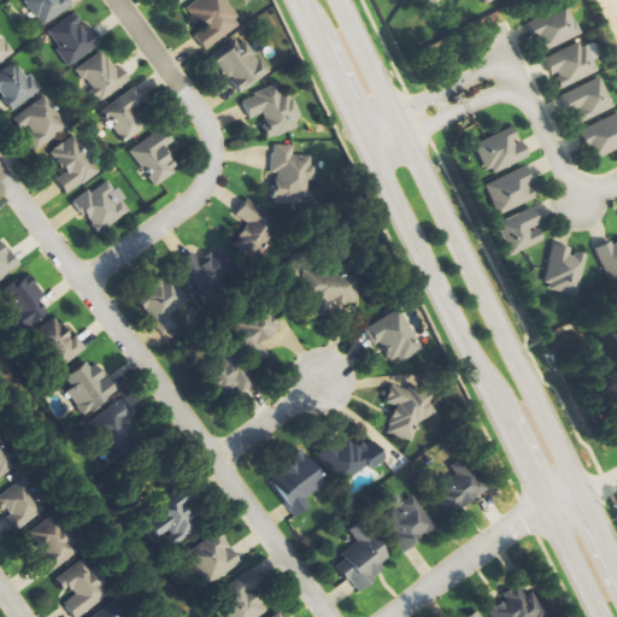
[(25,0),(41,27),(72,9),(68,0),(25,0)]
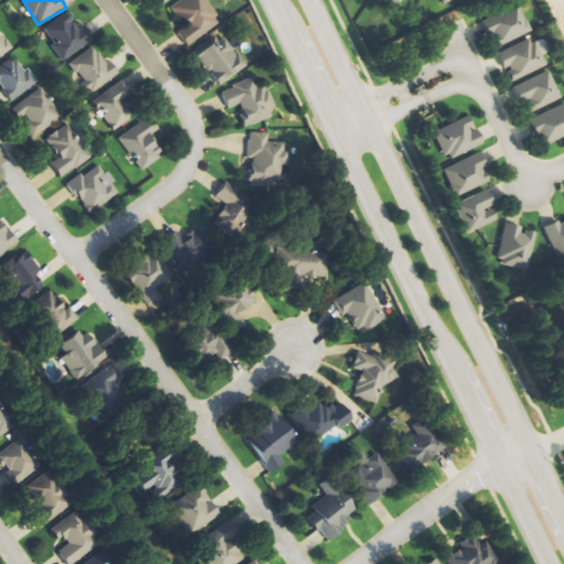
[(187,46),(221,23),(205,0),(182,0),(170,9),(182,26),(176,30),(187,46)]
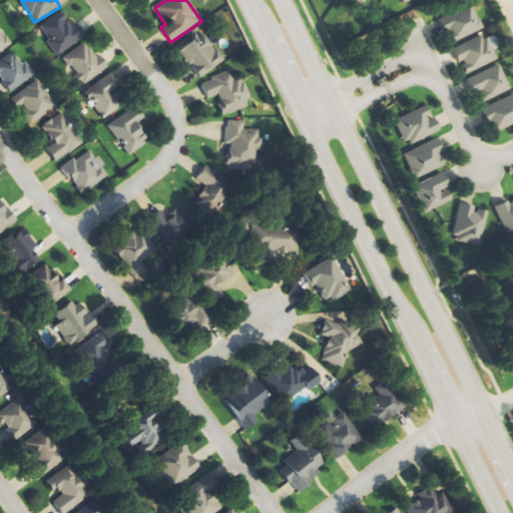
[(440,21),(451,45),(485,29),(473,5),(440,21)]
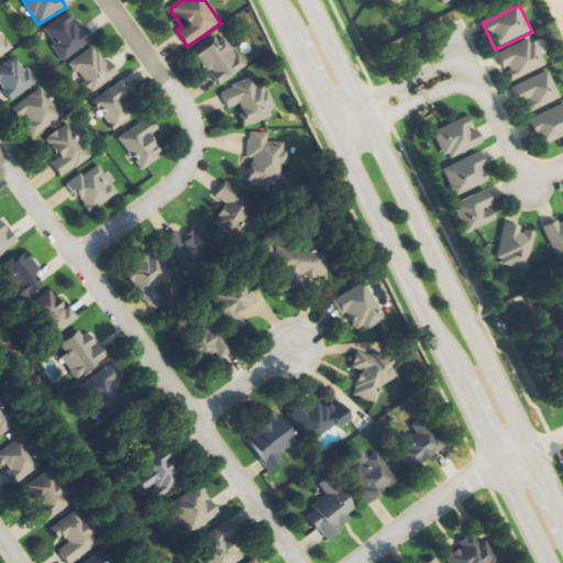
[(80,28),(69,12),(43,30),(64,61),(94,41),(84,25),(80,28)]
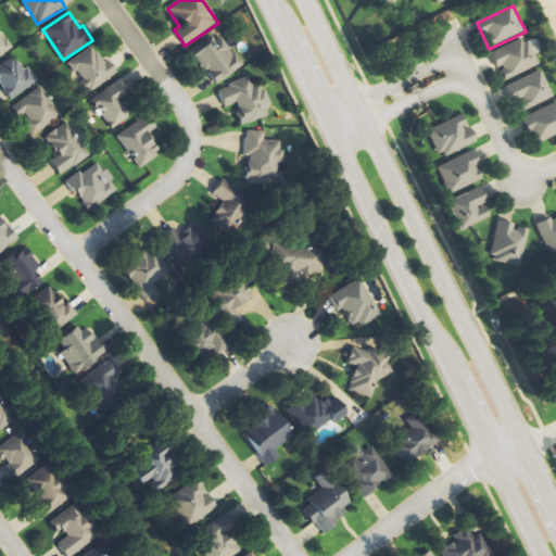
[(0,58),(13,49),(0,30),(0,58)]
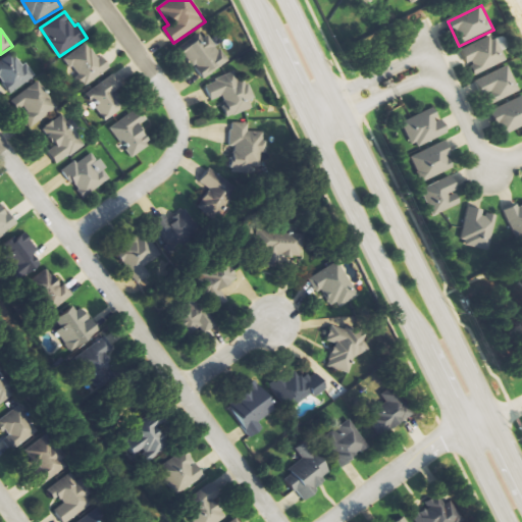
[(210,35),(203,40),(199,34),(179,47),(202,81),(228,62),(210,35)]
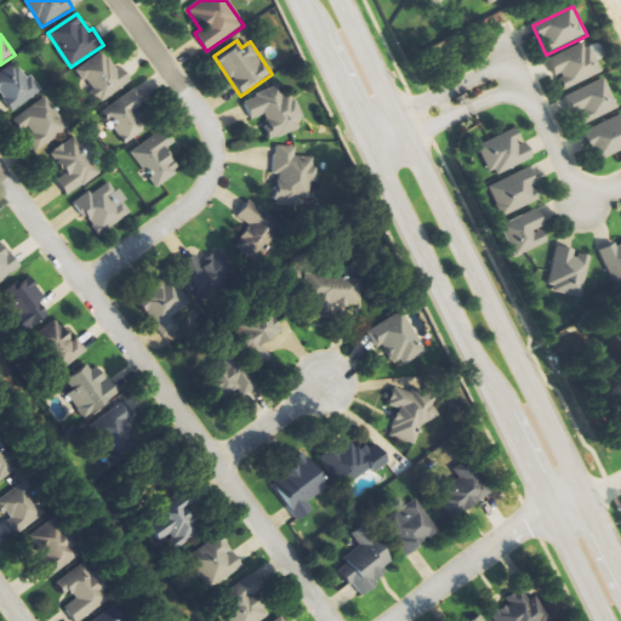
[(604,73),(588,41),(550,61),(564,92),(604,73)]
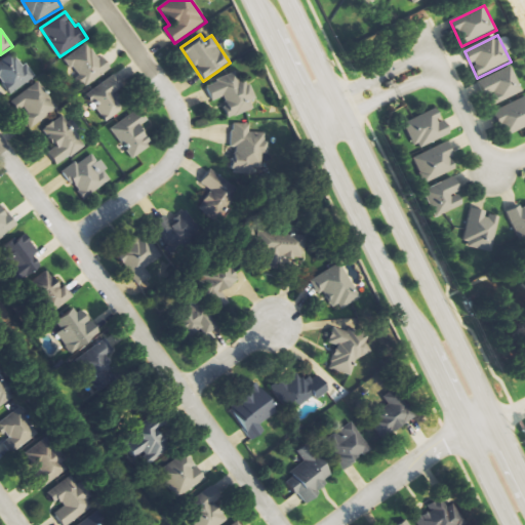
[(64,58),(83,88),(111,70),(102,54),(96,58),(87,43),(64,58)]
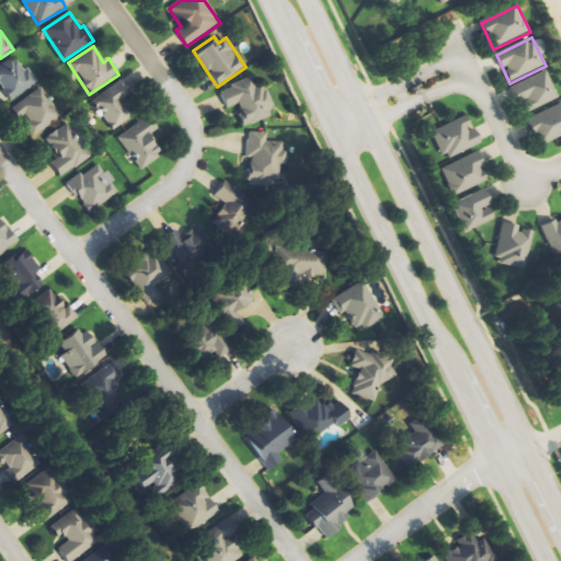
[(0,66),(0,86),(11,102),(39,82),(29,67),(24,70),(14,56),(0,66)]
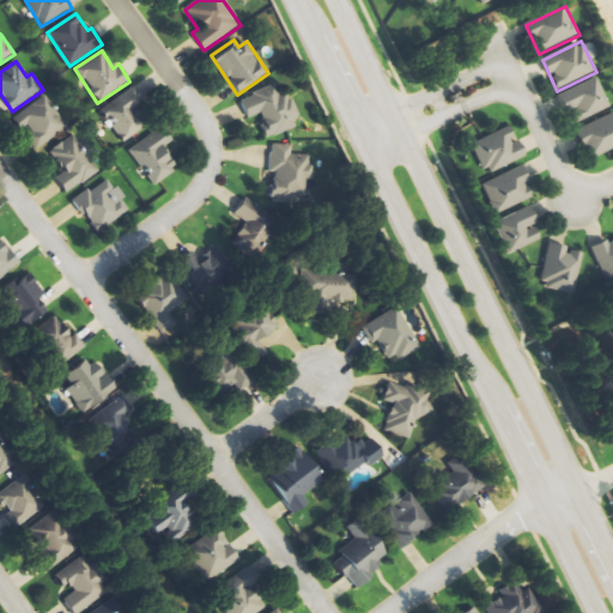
[(612,107),(598,78),(559,97),(574,127),(612,107)]
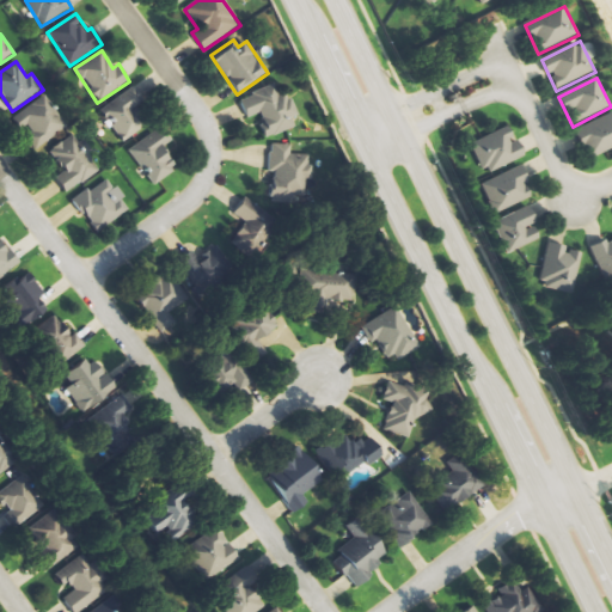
[(267,138),(300,128),(289,93),(279,97),(276,86),(240,98),(246,118),(259,115),(267,138)]
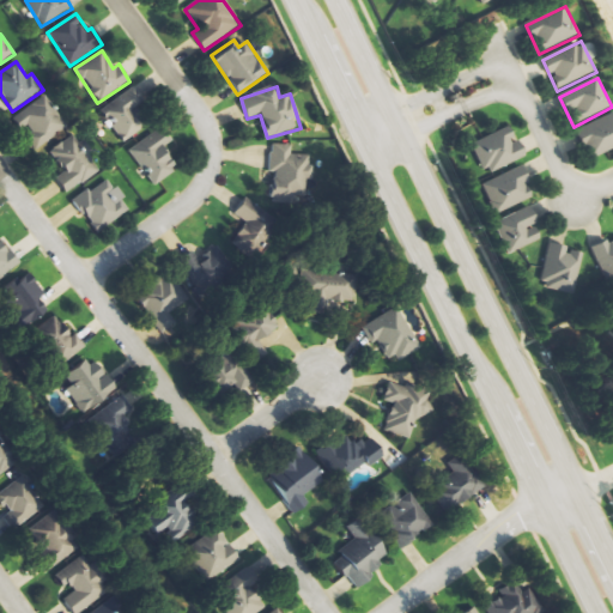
[(123,143),(152,122),(129,90),(101,111),(123,143)]
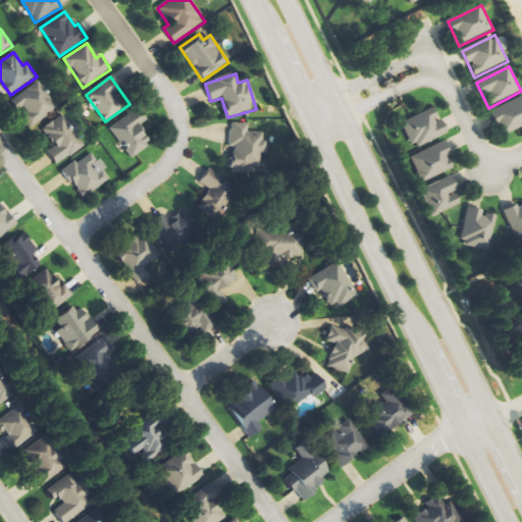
[(12,101),(34,128),(59,108),(38,82),(12,101)]
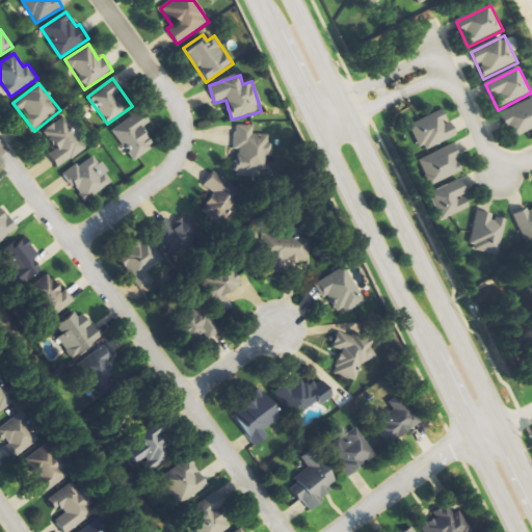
[(531,130),(531,100),(503,112),(513,138),(531,130)]
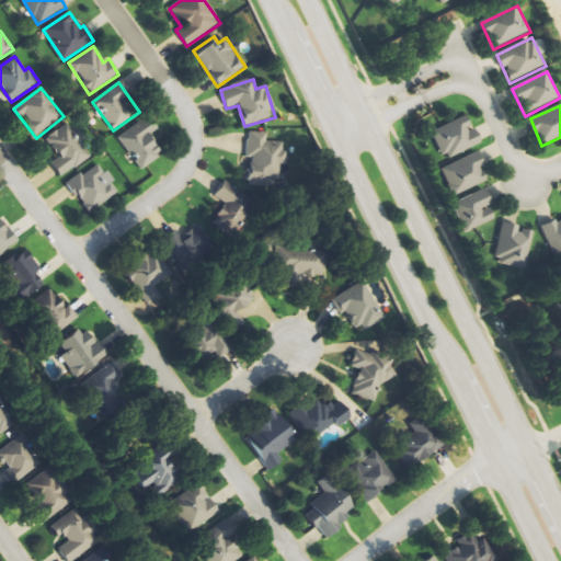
[(482,142),(473,127),(467,115),(432,134),(446,161),(482,142)]
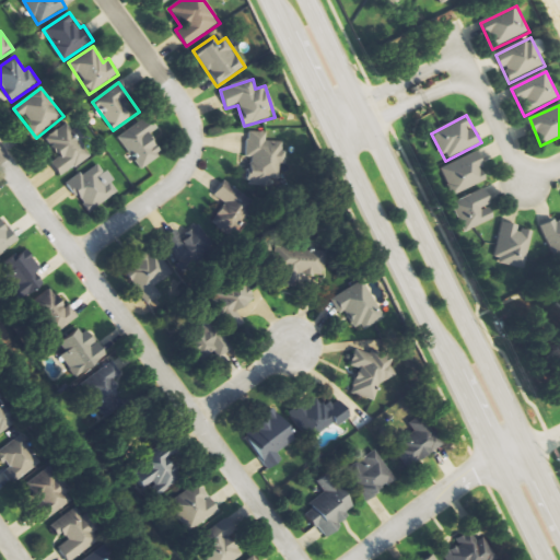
[(158,130),(148,116),(118,138),(141,170),(163,153),(150,136),(158,130)]
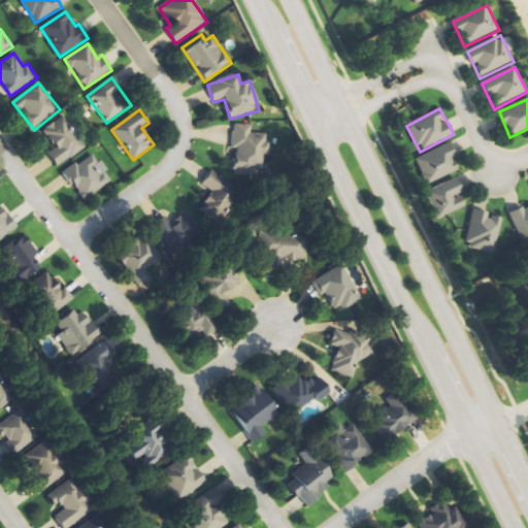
[(47,154),(58,168),(88,146),(66,116),(43,131),(55,149),(47,154)]
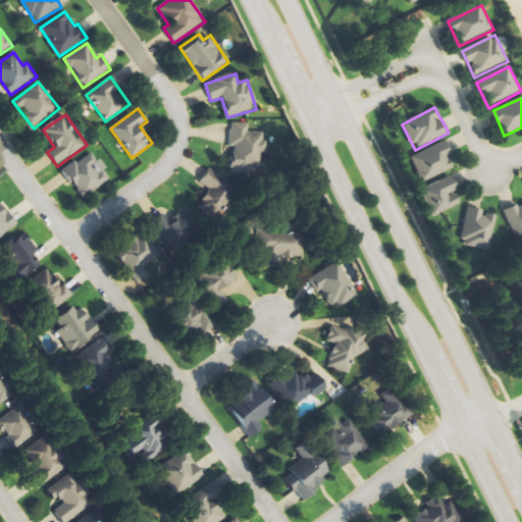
[(249,123),(230,123),(230,148),(231,148),(231,169),(262,169),(262,154),(265,154),(265,133),(249,133),(249,123)]
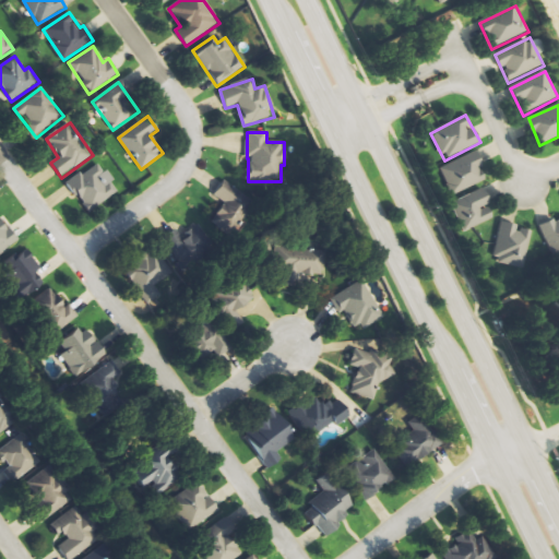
[(486,181),(480,168),(484,167),(477,153),(439,167),(450,195),(486,181)]
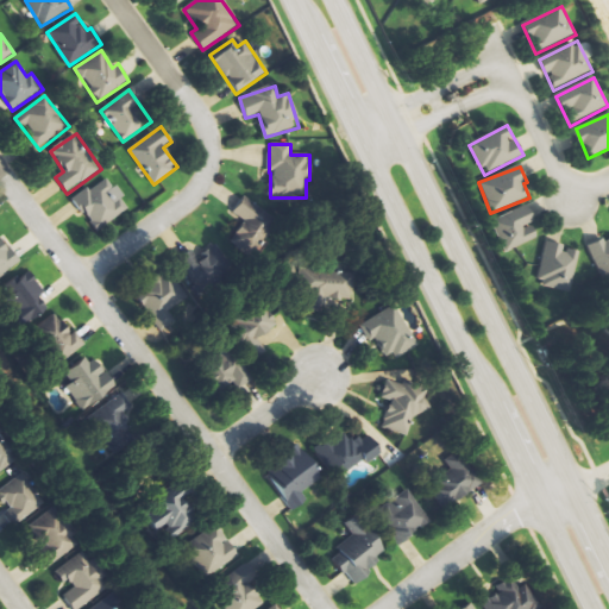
[(75,199),(95,231),(130,208),(110,176),(75,199)]
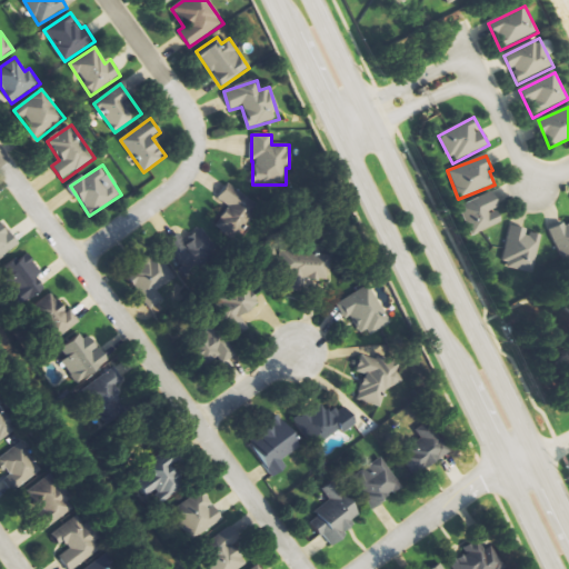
[(215,228),(232,239),(256,202),(228,185),(217,202),(227,209),(215,228)]
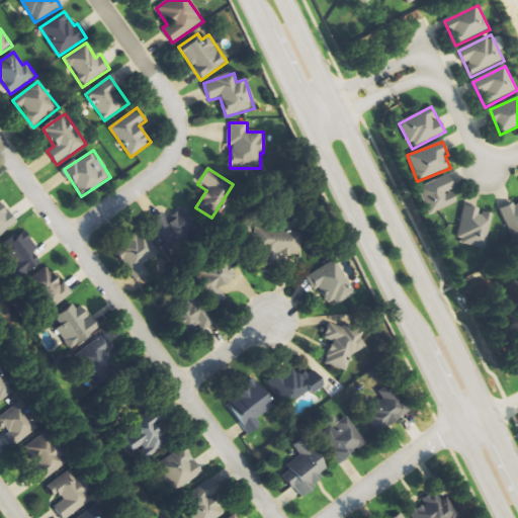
[(428,214),(457,204),(452,190),(455,189),(450,175),(419,186),(428,214)]
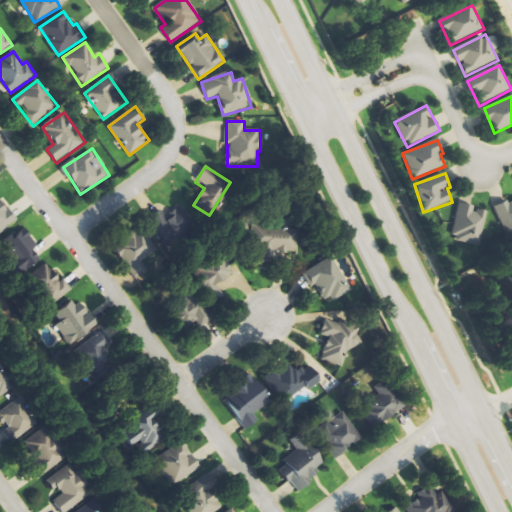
[(0,233),(16,221),(0,198),(0,233)]
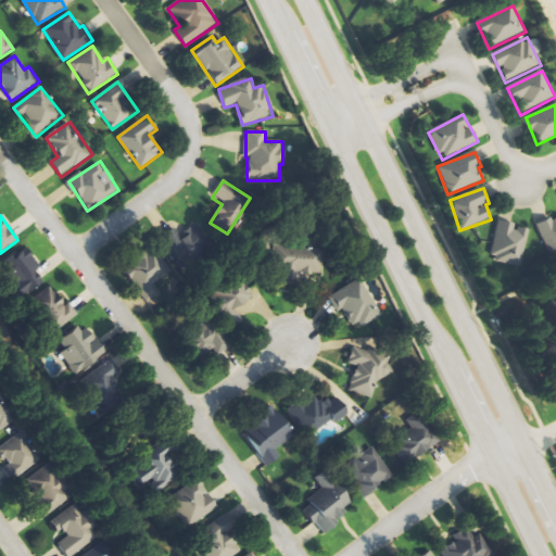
[(555,217),(536,226),(553,262),(555,260),(555,217)]
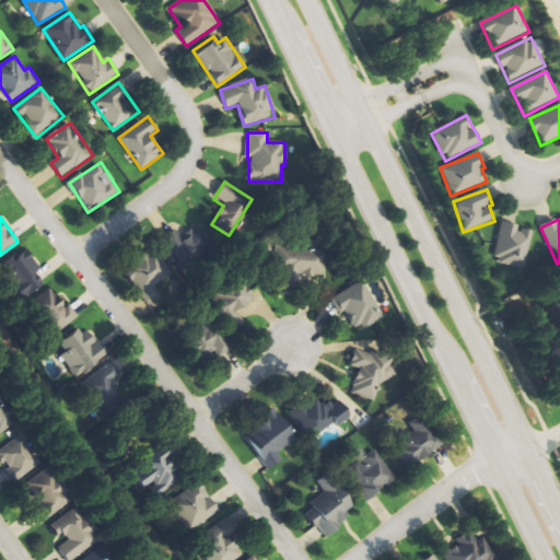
[(493,267),(524,273),(533,232),(521,229),(521,226),(502,222),(493,267)]
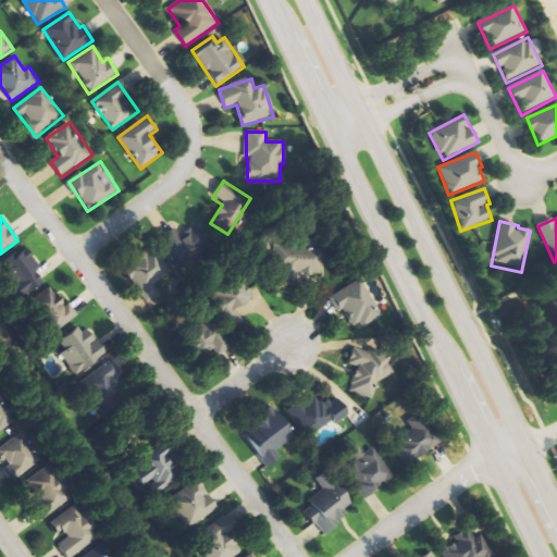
[(166,243),(177,267),(213,250),(202,227),(166,243)]
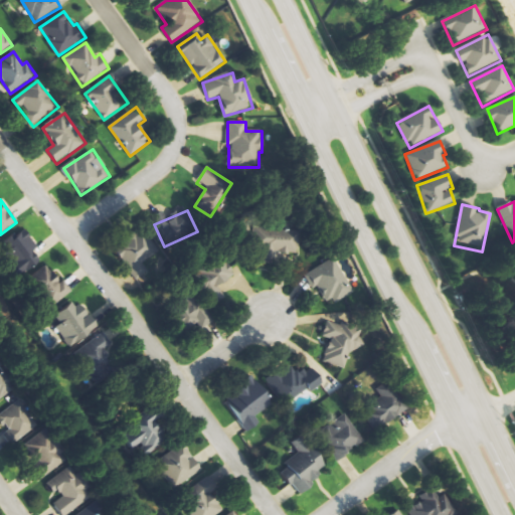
[(300,231),(253,227),(251,247),(261,248),(260,258),(255,258),(254,265),(272,267),(273,252),(298,254),(300,231)]
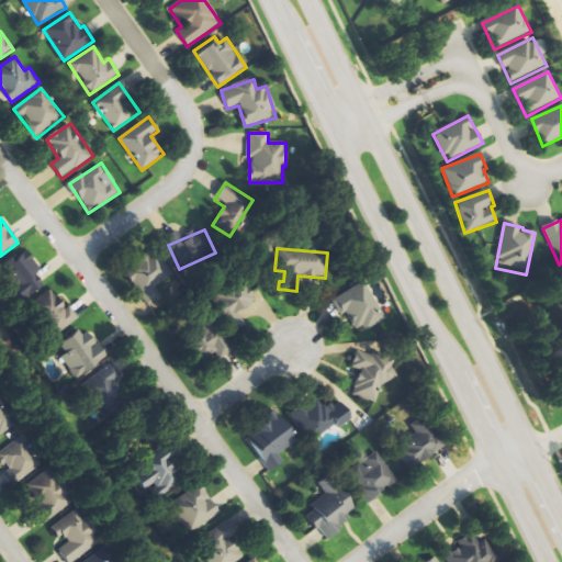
[(56,337),(77,319),(51,287),(47,290),(36,276),(43,270),(25,249),(1,269),(56,337)]
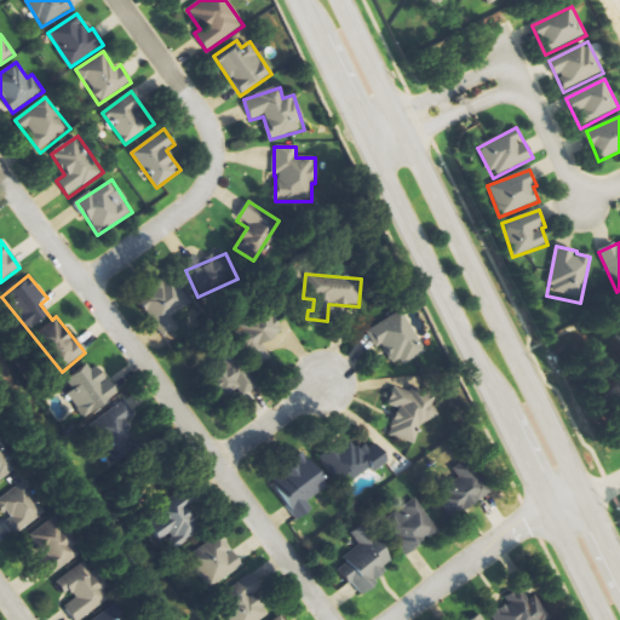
[(170,349),(201,329),(188,309),(190,308),(170,275),(136,296),(170,349)]
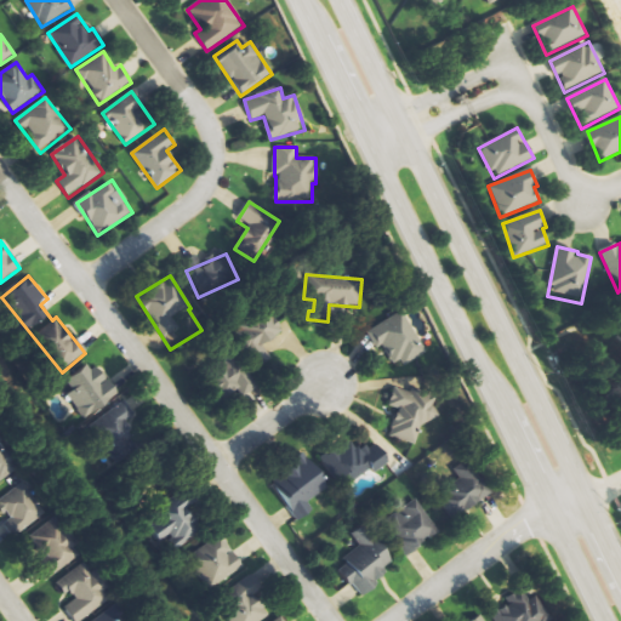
[(425,349),(400,312),(366,334),(377,352),(383,348),(397,368),(425,349)]
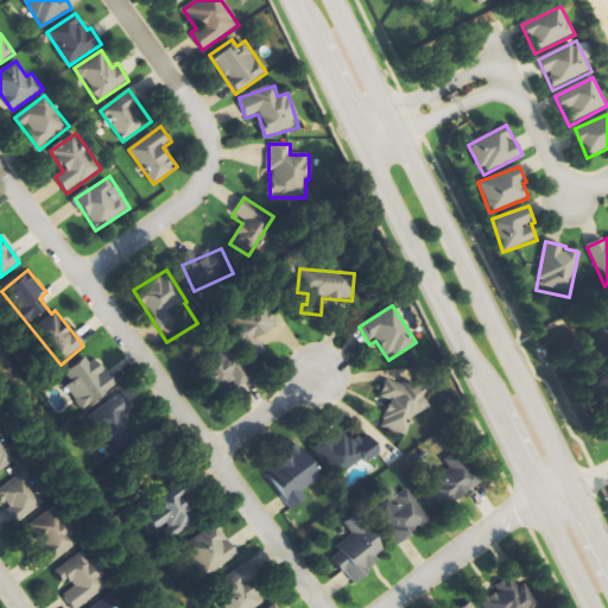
[(215,350),(210,385),(248,390),(251,369),(239,368),(240,353),(215,350)]
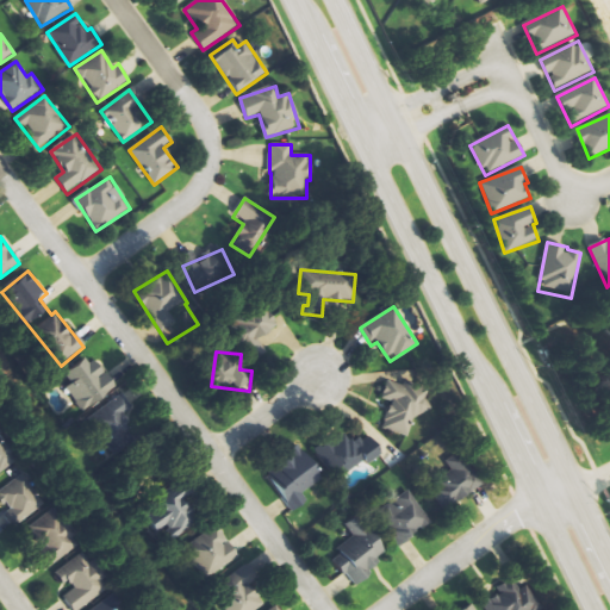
[(67,388),(80,412),(114,392),(93,356),(66,373),(73,385),(67,388)]
